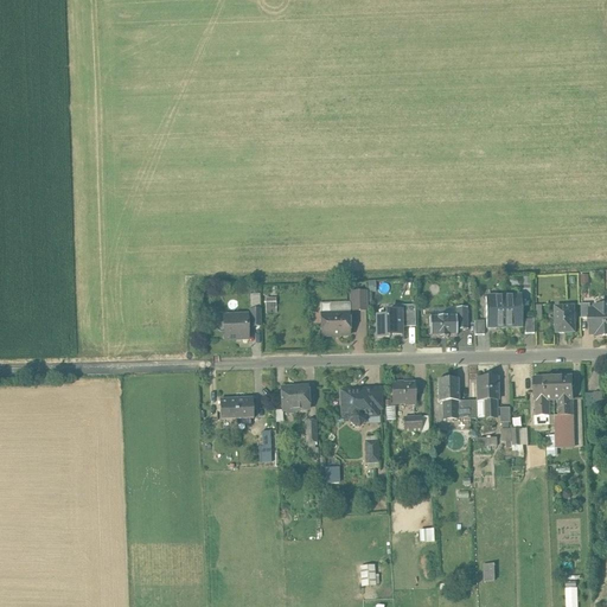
[(366,292),(351,293),(351,311),(366,311),(366,292)]
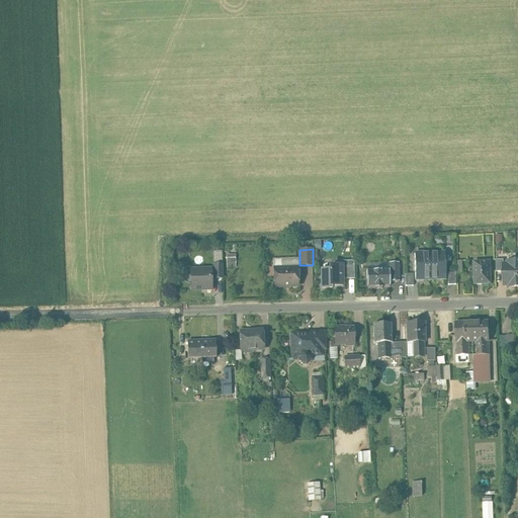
[(429,253),(414,253),(415,279),(430,279),(429,253)]
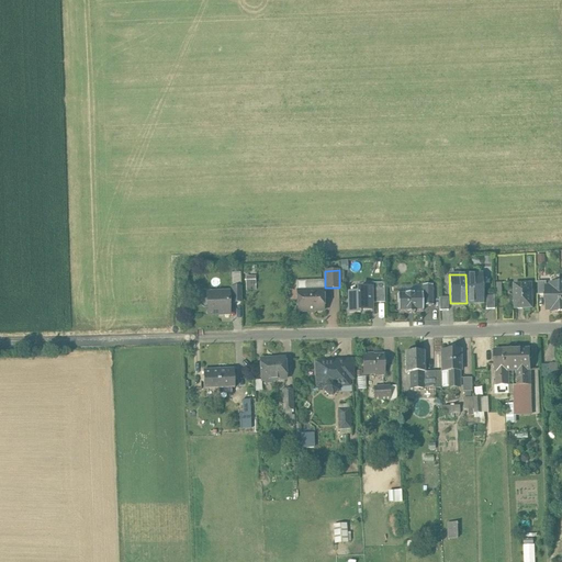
[(482,274),(465,274),(467,303),(483,303),(482,274)]
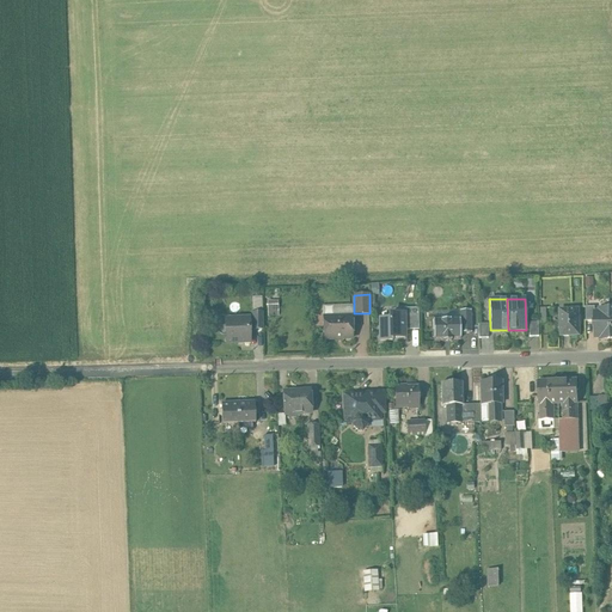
[(403,313),(381,313),(381,341),(405,341),(405,329),(417,329),(417,306),(403,306),(403,313)]
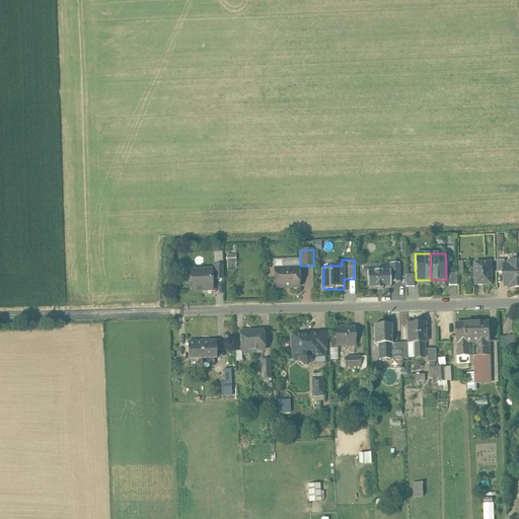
[(517,262),(508,262),(508,264),(506,264),(504,264),(504,273),(504,286),(509,286),(509,288),(517,288),(517,262)]
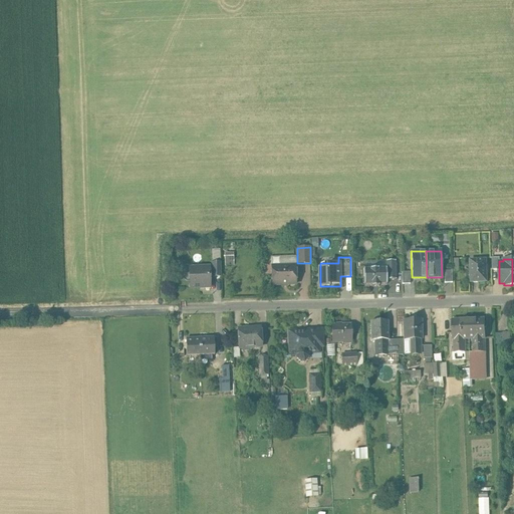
[(396,260),(386,261),(386,268),(387,268),(387,280),(396,279),(396,260)]
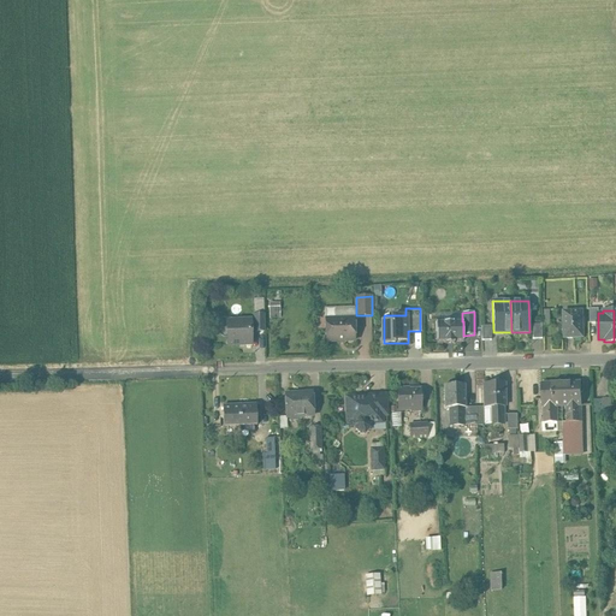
[(582,312),(563,312),(564,338),(582,337),(582,312)]
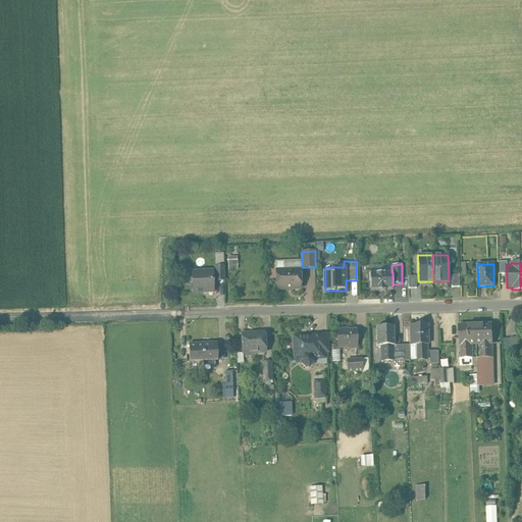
[(223,266),(215,266),(215,280),(223,280),(223,266)]
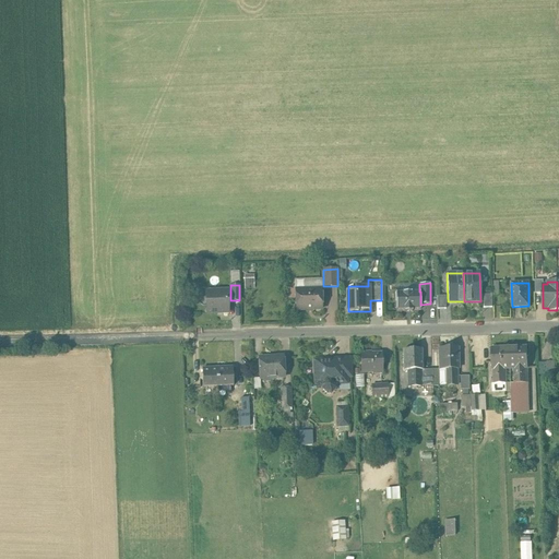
[(321,289),(295,289),(296,310),(321,309),(321,289)]
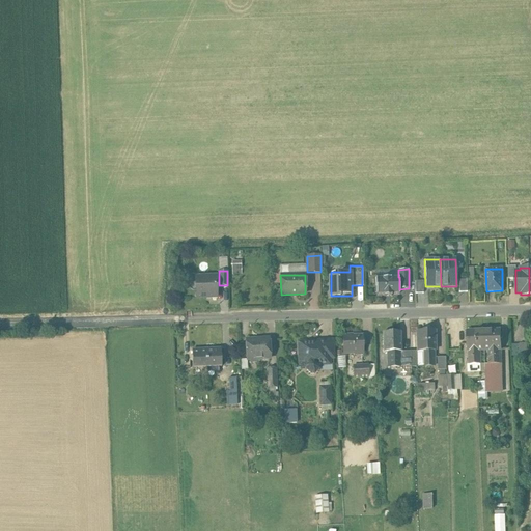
[(216,278),(201,278),(200,277),(198,277),(196,279),(196,281),(197,283),(197,297),(217,297),(216,278)]
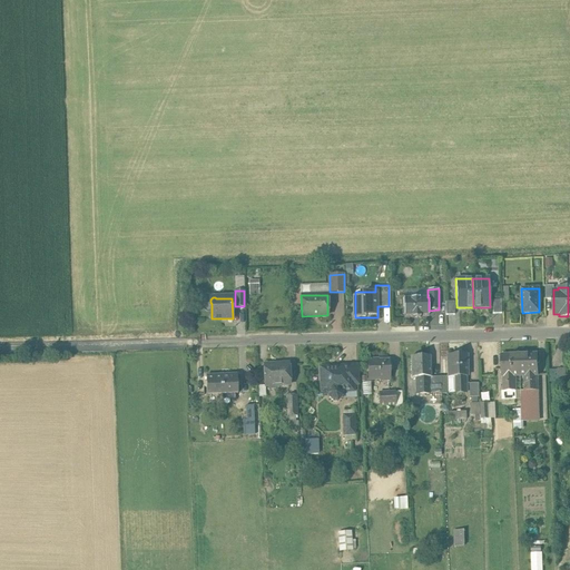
[(428,297),(403,298),(404,316),(412,315),(412,317),(420,317),(420,315),(429,315),(429,311),(429,297),(428,297)]
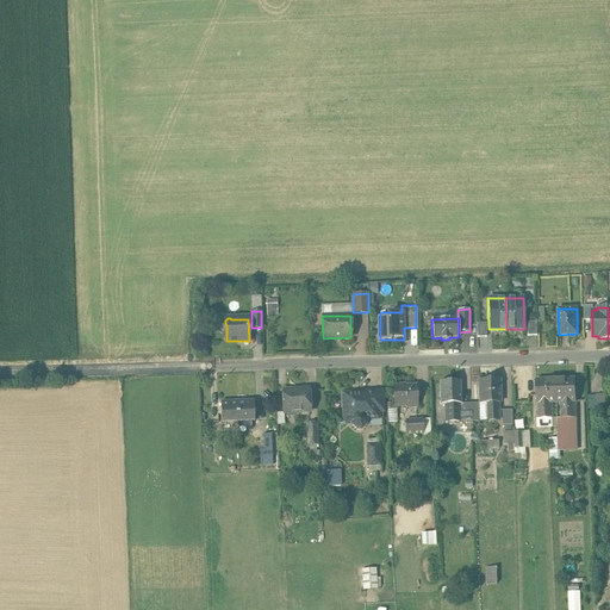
[(536,321),(527,322),(527,335),(536,335),(536,321)]
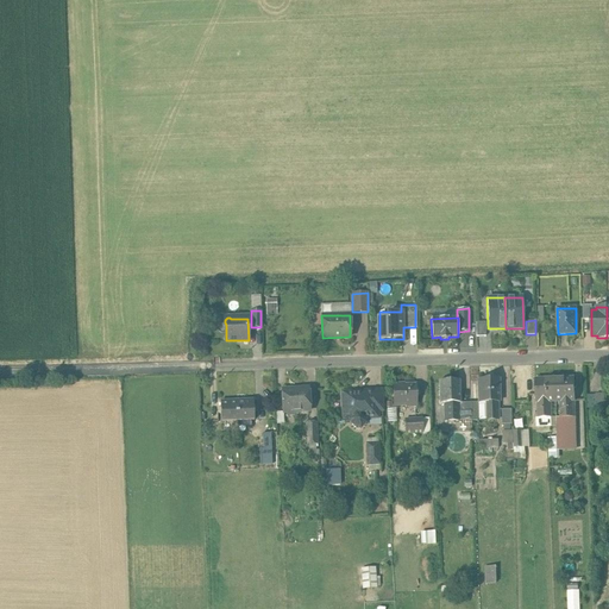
[(485,322),(476,322),(476,337),(485,336),(485,322)]
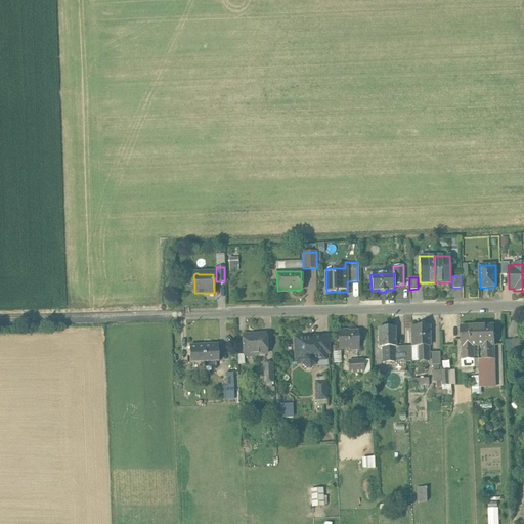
[(477,325),(461,325),(461,346),(463,346),(474,346),(478,346),(477,325)]
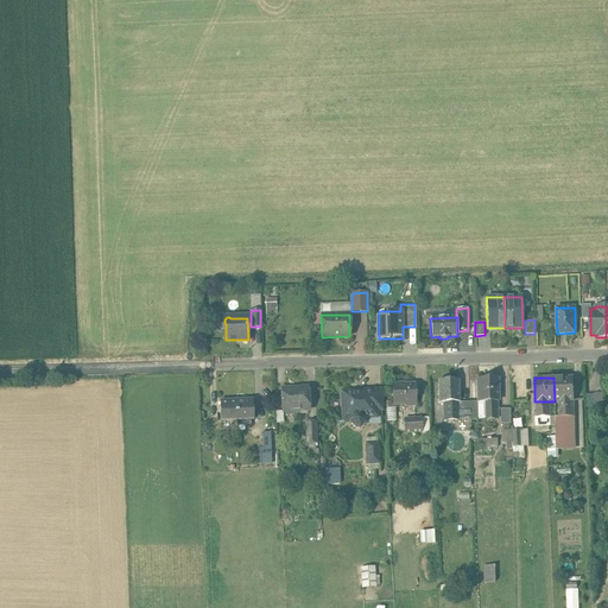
[(572,378),(553,378),(555,401),(558,401),(571,401),(574,400),(572,378)]
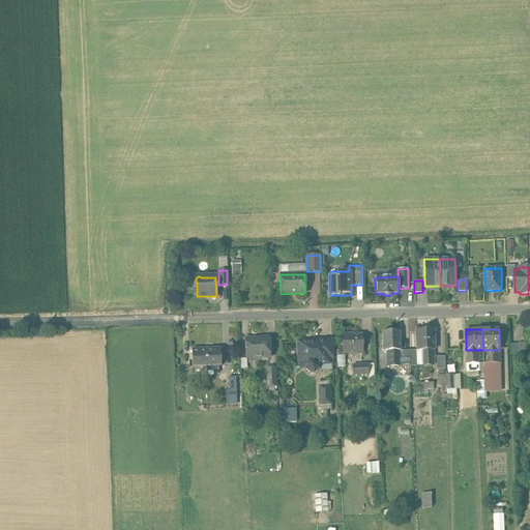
[(434,330),(416,330),(416,350),(421,350),(433,350),(434,350),(434,330)]
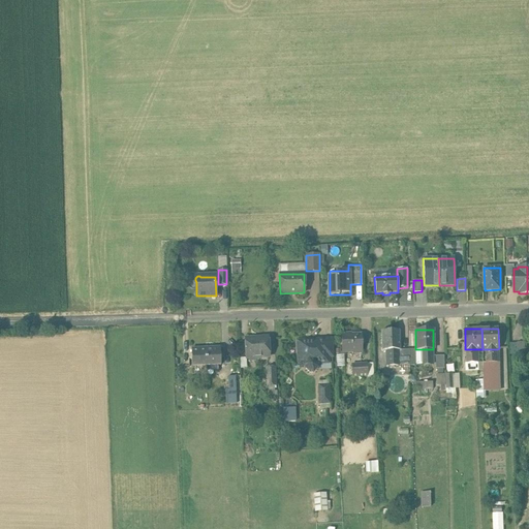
[(399,331),(381,331),(381,350),(386,350),(398,350),(399,350),(399,349),(399,331)]
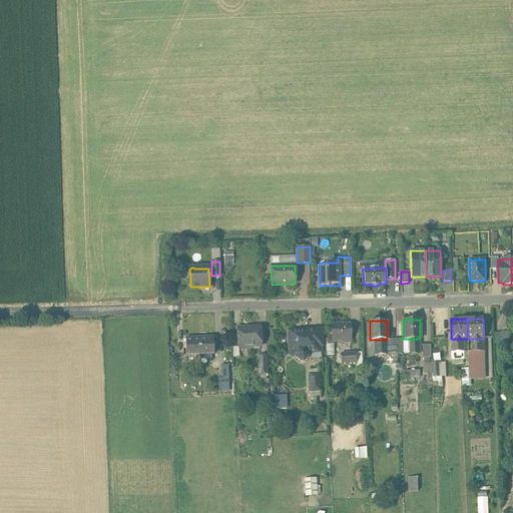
[(350,324),(340,325),(340,324),(331,325),(332,343),(351,342),(350,324)]
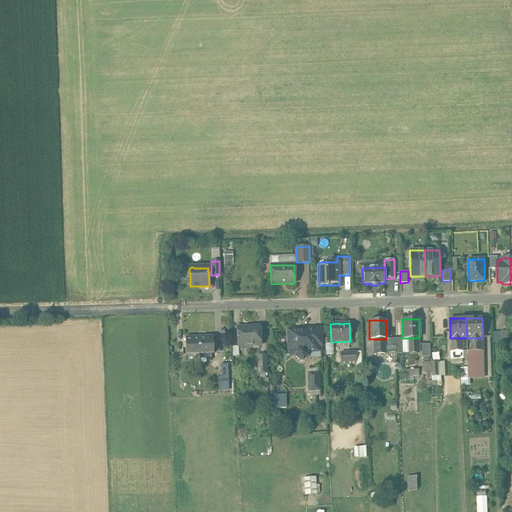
[(259,327),(237,328),(238,347),(239,346),(241,348),(248,348),(250,346),(260,345),(259,327)]
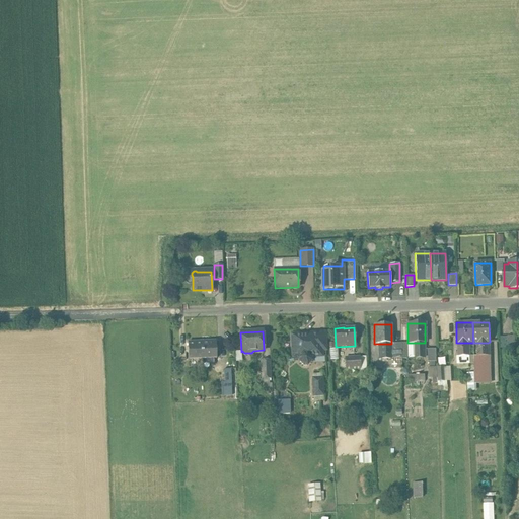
[(308,335),(292,335),(293,355),(299,354),(299,361),(304,366),(307,365),(314,357),(314,356),(321,356),(320,351),(327,351),(326,345),(314,345),(314,332),(312,335),(309,335),(308,335)]
